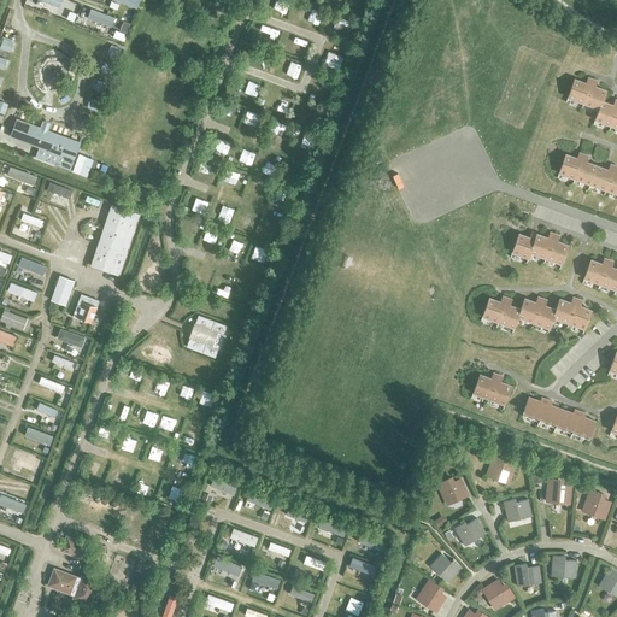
[(80,5),(68,0),(58,0),(58,4),(77,12),(80,5)]
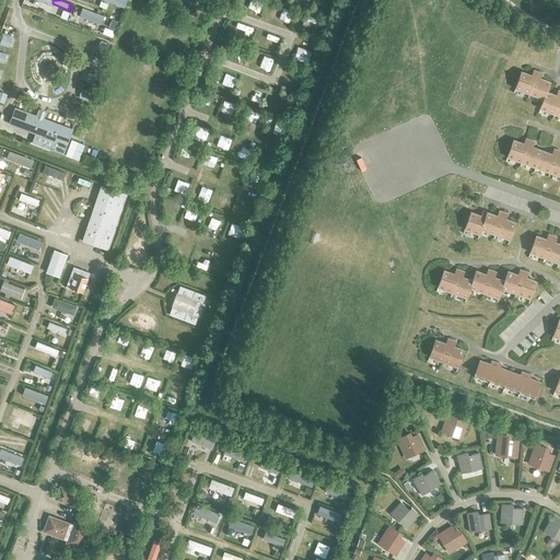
[(106,15),(88,10),(85,15),(104,22),(106,15)]
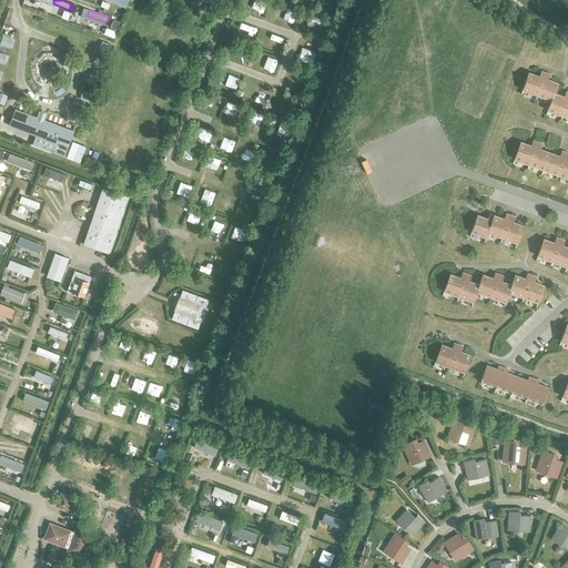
[(2,36),(0,41),(0,44),(8,48),(11,44),(12,38),(2,36)]
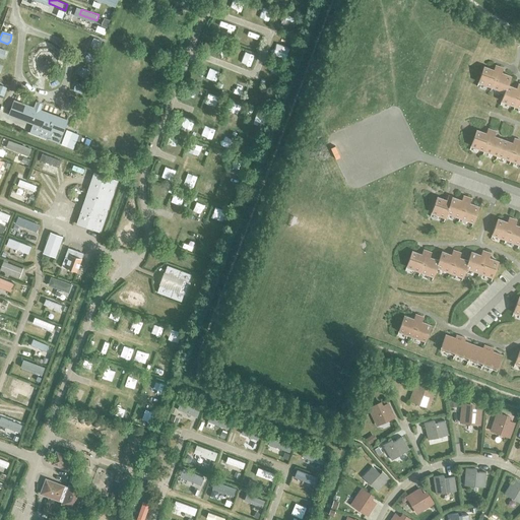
[(102,41),(93,38),(91,42),(90,47),(99,50),(102,41)]
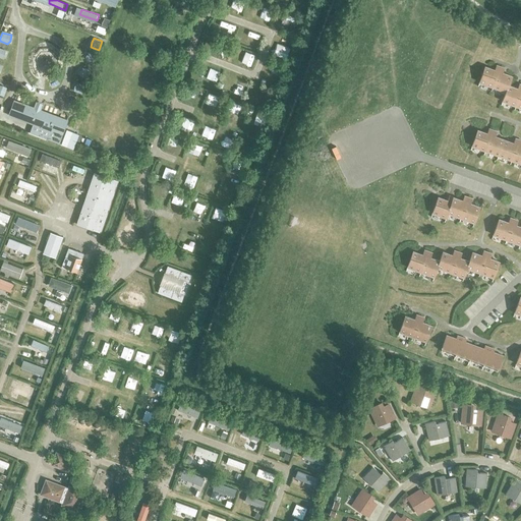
[(97,55),(88,52),(85,56),(84,61),(93,64),(97,55)]
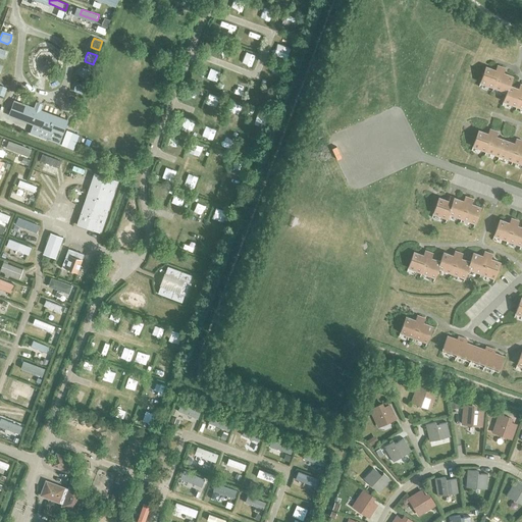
[(493,88),(501,67),(497,65),(496,70),(485,66),(479,83),(493,88)]
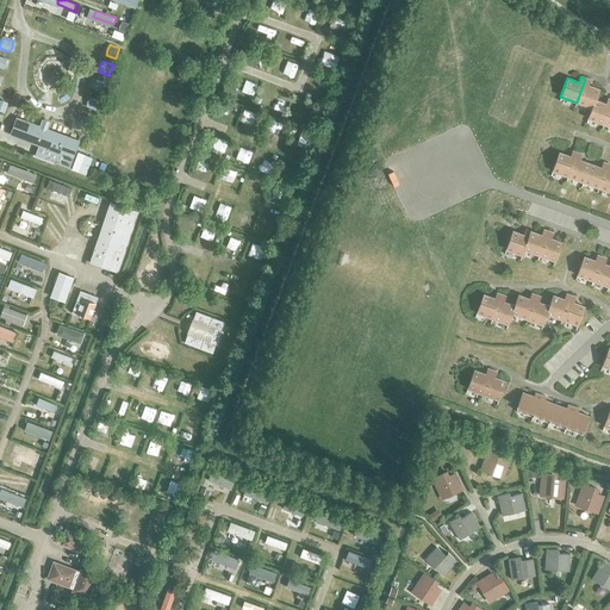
[(106,82),(97,79),(93,83),(92,89),(103,93),(106,82)]
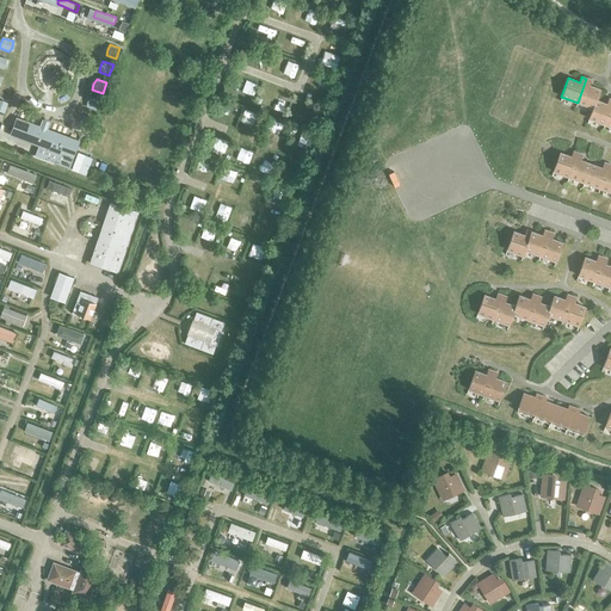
[(596,100),(600,90),(588,86),(591,80),(586,79),(578,103),(592,109),(593,109),(596,100)]
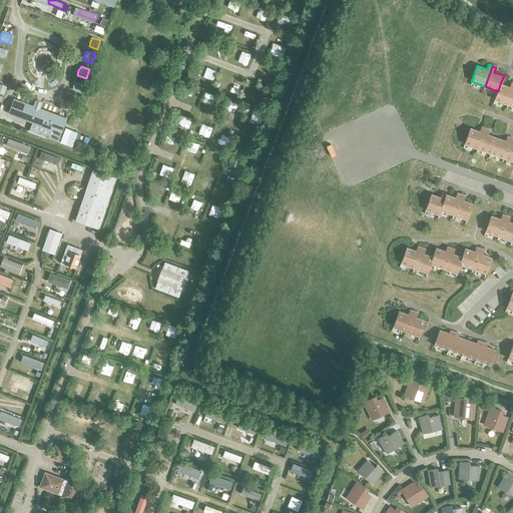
[(80,93),(83,84),(75,81),(73,85),(72,90),(80,93)]
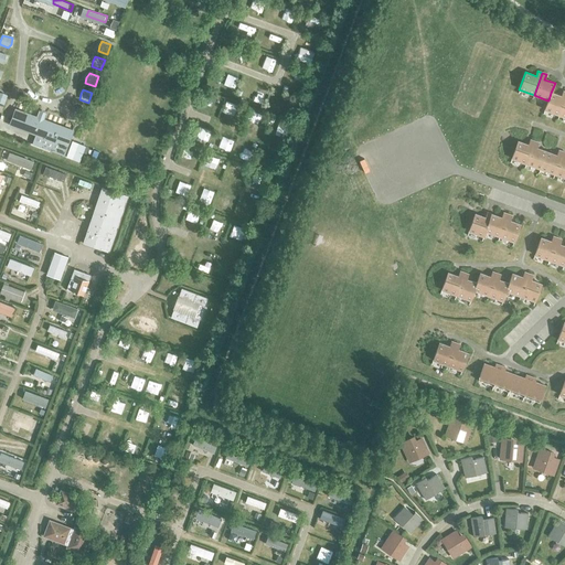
[(558,115),(564,97),(564,92),(563,92),(561,96),(551,93),(548,100),(547,100),(544,110),(558,115)]
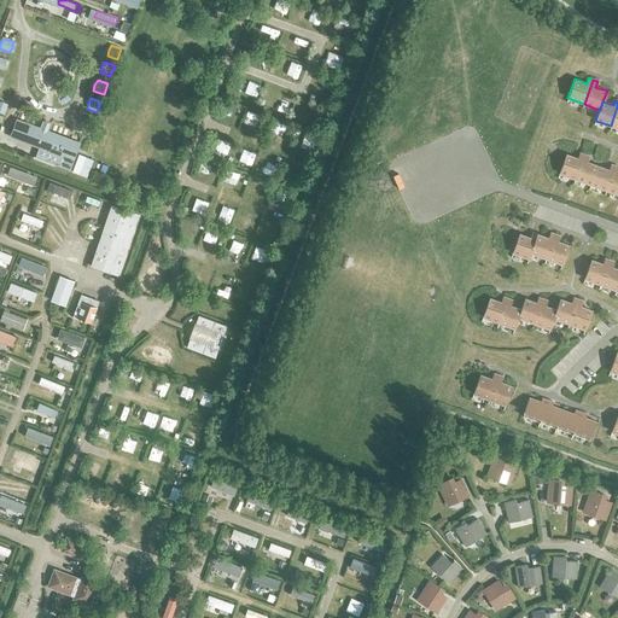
[(89,130),(94,120),(85,116),(81,121),(80,127),(89,130)]
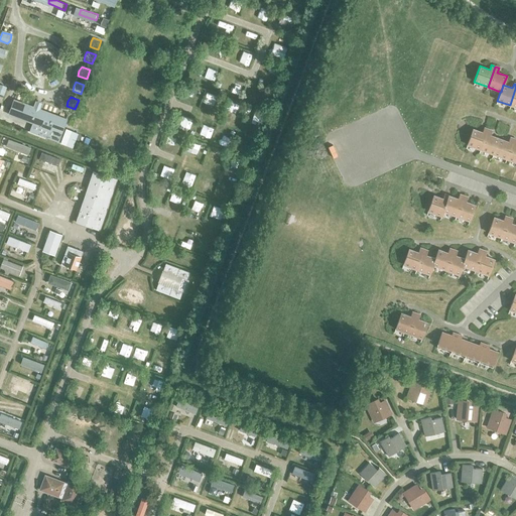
[(29,131),(58,142),(67,119),(13,99),(7,114),(32,123),(29,131)]
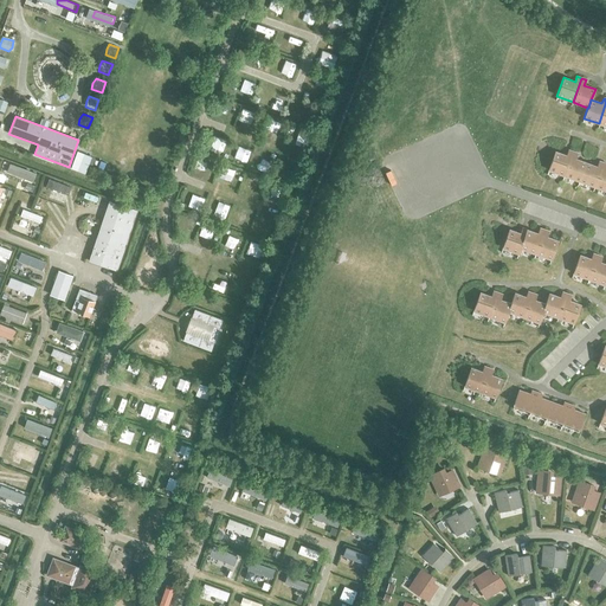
[(563,175),(573,152),(568,150),(566,155),(555,152),(548,171),(563,175)]
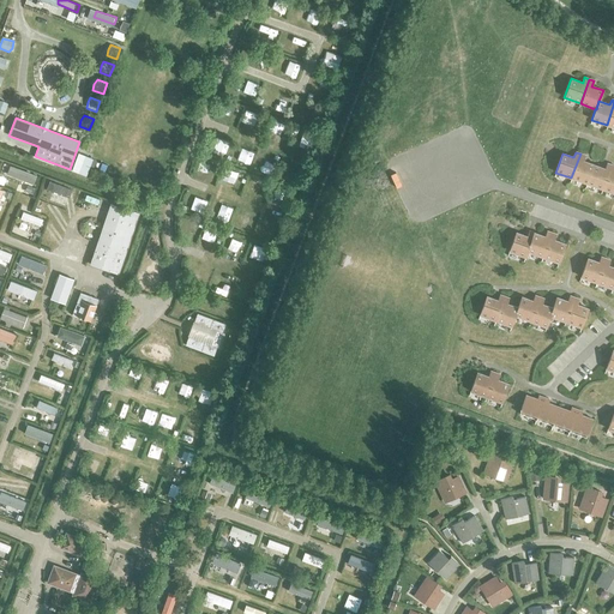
[(72,170),(86,176),(92,158),(78,154),(72,170)]
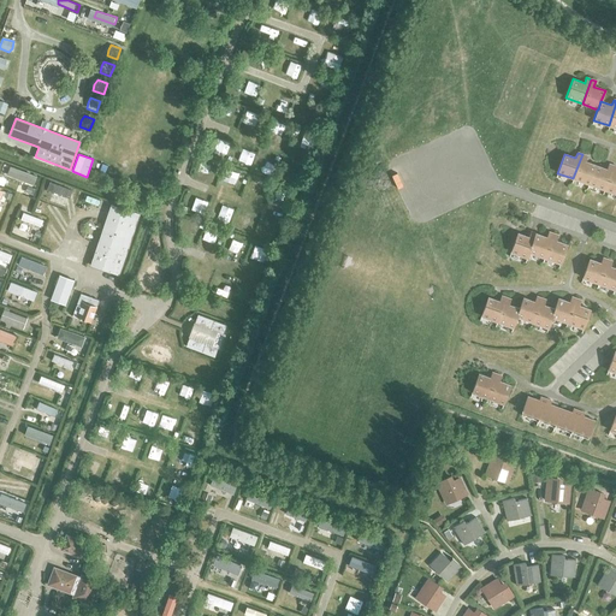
[(588,184),(596,165),(585,161),(586,155),(582,154),(573,178),(588,184)]
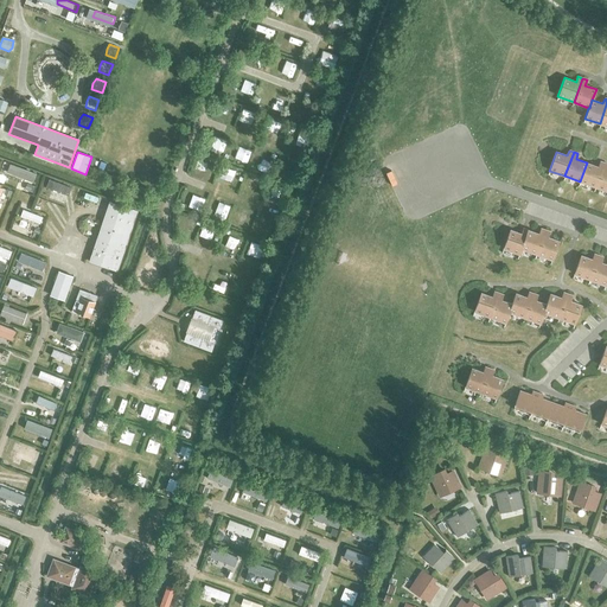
[(6,161),(0,180),(7,183),(10,174),(13,176),(16,165),(6,161)]
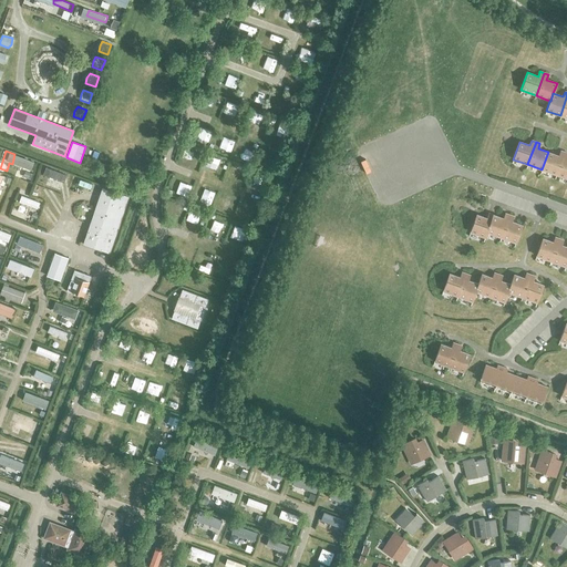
[(556,175),(564,152),(560,151),(558,156),(548,152),(542,169),(556,175)]
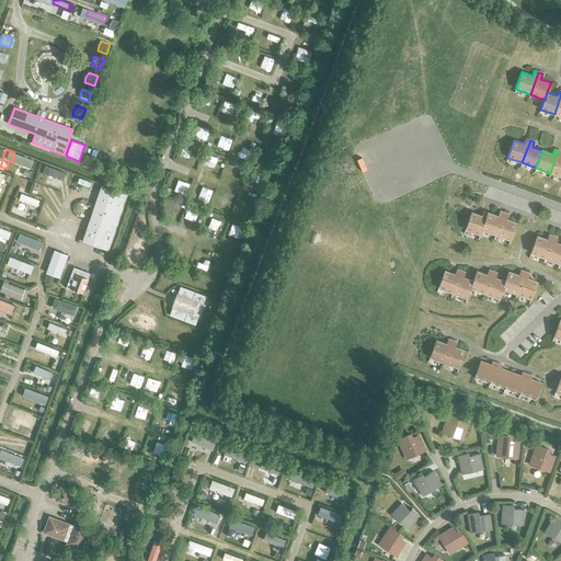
[(560,157),(560,155),(560,151),(558,150),(550,173),(560,176),(560,157)]
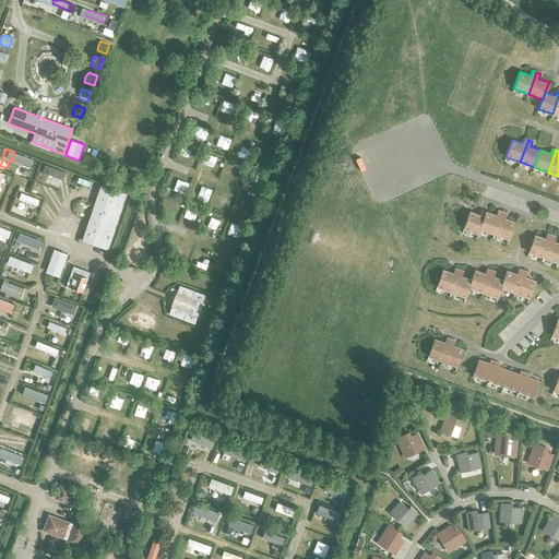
[(78,176),(72,190),(79,192),(83,178),(78,176)]
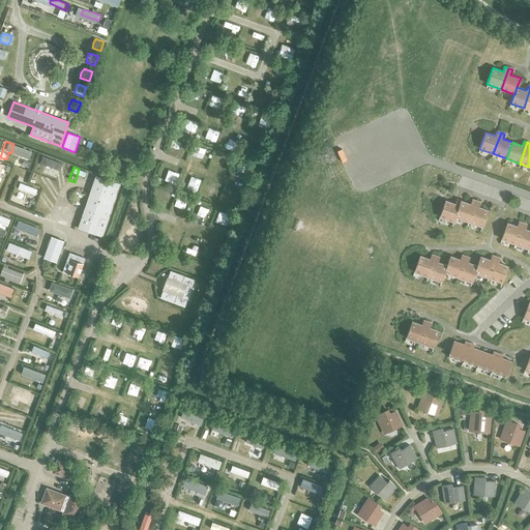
[(78,229),(102,237),(120,184),(95,176),(78,229)]
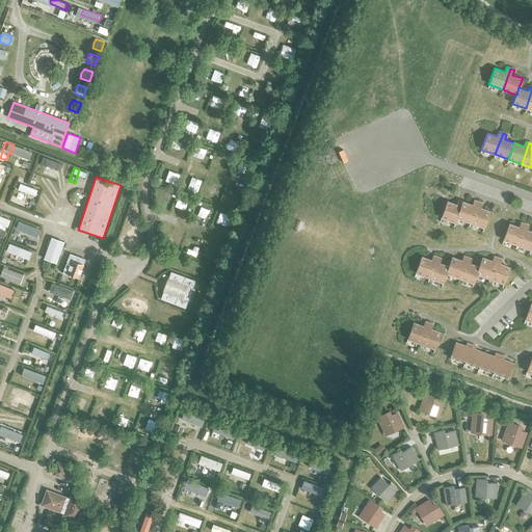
[(18,189),(35,196),(37,190),(20,184),(18,189)]
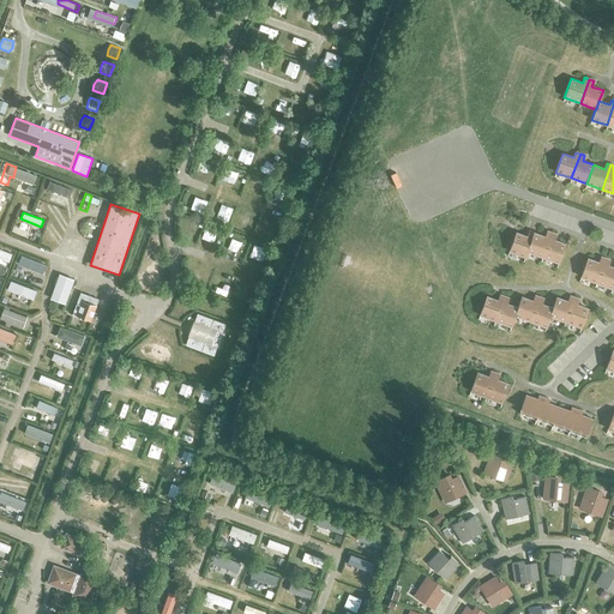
[(527,252),(534,233),(529,232),(528,236),(516,233),(509,251),(525,257),(528,252),(527,252)]
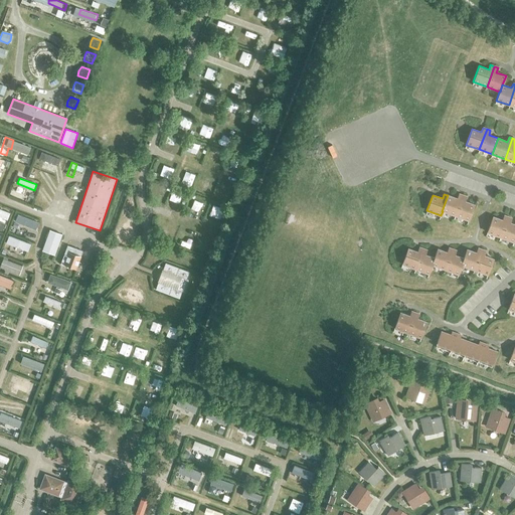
[(455,215),(463,195),(459,194),(457,198),(448,195),(442,211),(443,211),(455,215)]
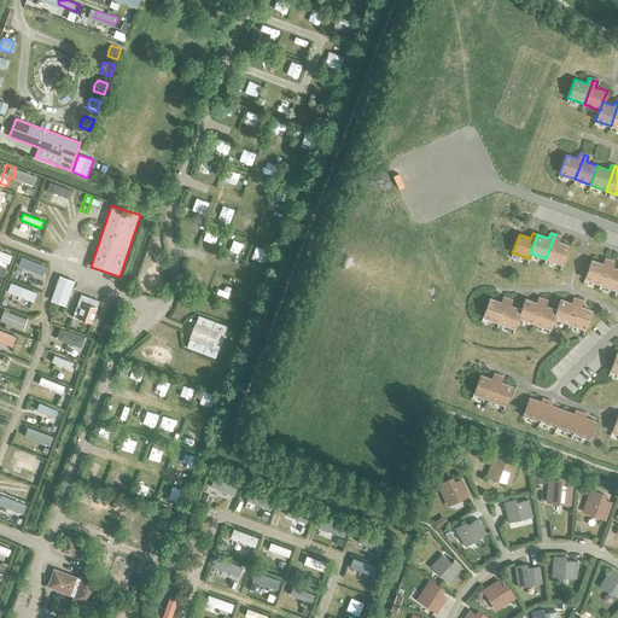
[(555,234),(546,258),(563,264),(569,246),(558,242),(559,235),(555,234)]
